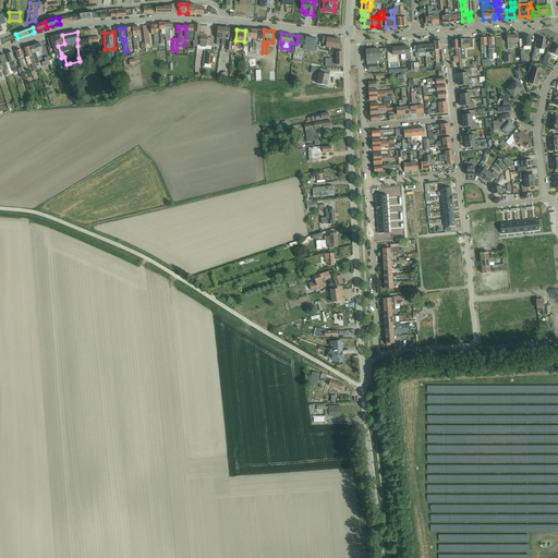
[(199,34),(197,47),(197,49),(205,50),(205,46),(207,46),(208,38),(205,38),(205,34),(199,34)]
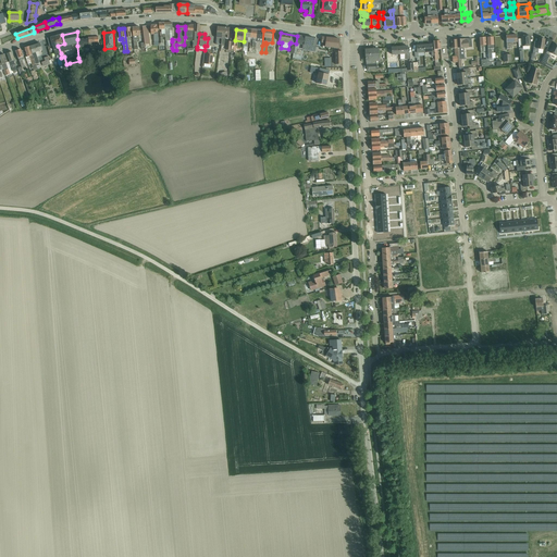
[(512,42),(517,42),(517,35),(506,36),(507,49),(511,49),(511,46),(512,46),(512,42)]
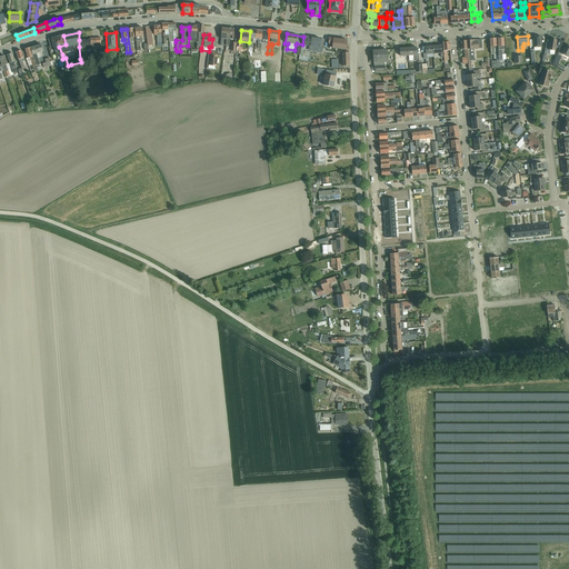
[(303,37),(302,45),(309,47),(309,50),(319,52),(321,40),(303,37)]
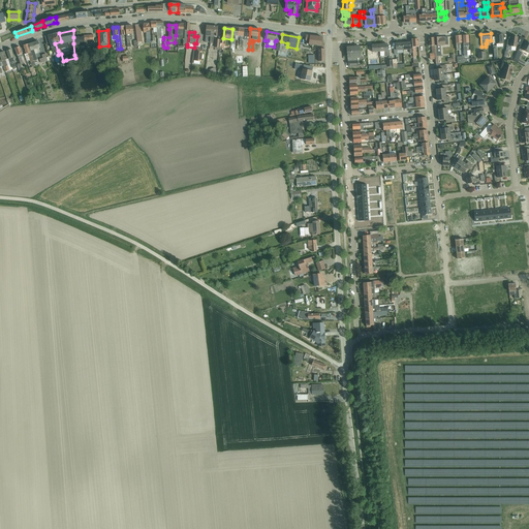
[(495,34),(495,44),(503,43),(503,34),(495,34)]
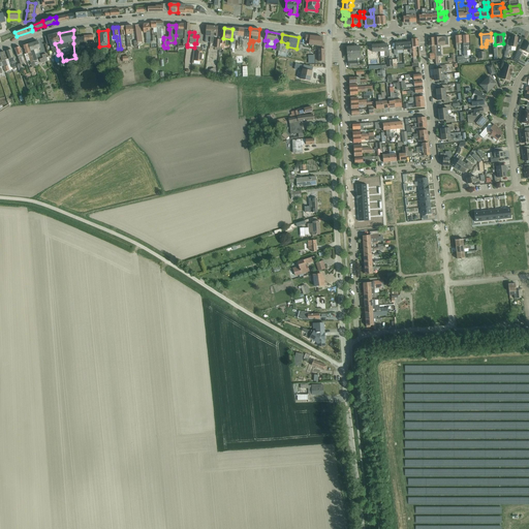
[(53,35),(48,36),(51,44),(53,53),(58,51),(55,43),(53,35)]
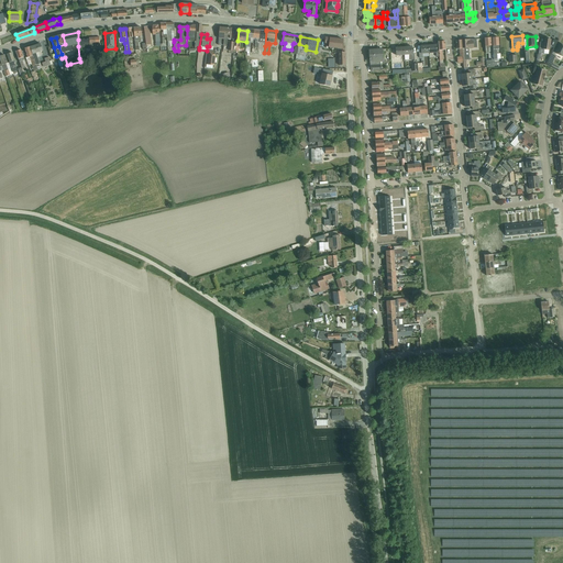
[(89,40),(78,40),(78,46),(79,46),(80,48),(83,48),(83,52),(89,52),(89,48),(96,48),(96,44),(100,43),(99,37),(89,39),(89,40)]
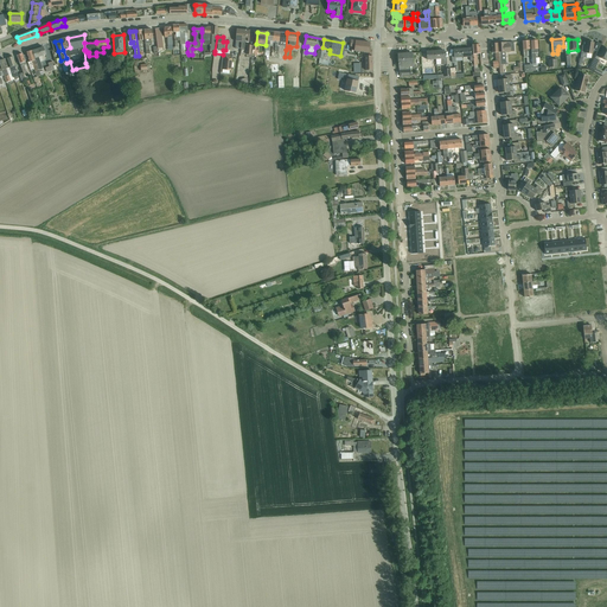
[(360,52),(362,42),(351,40),(350,46),(355,51),(360,52)]
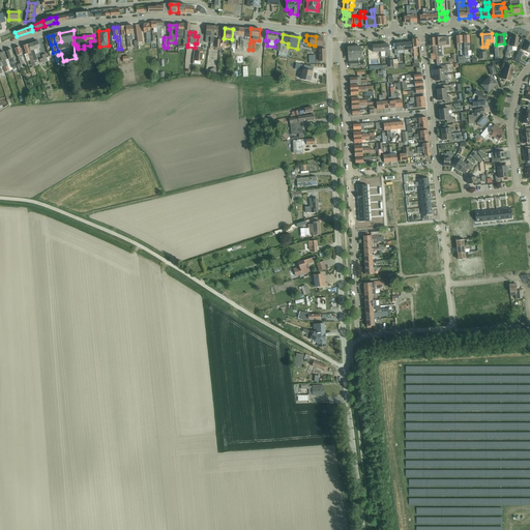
[(316,36),(315,46),(323,47),(323,48),(324,48),(325,45),(323,43),(323,41),(323,37),(316,36)]
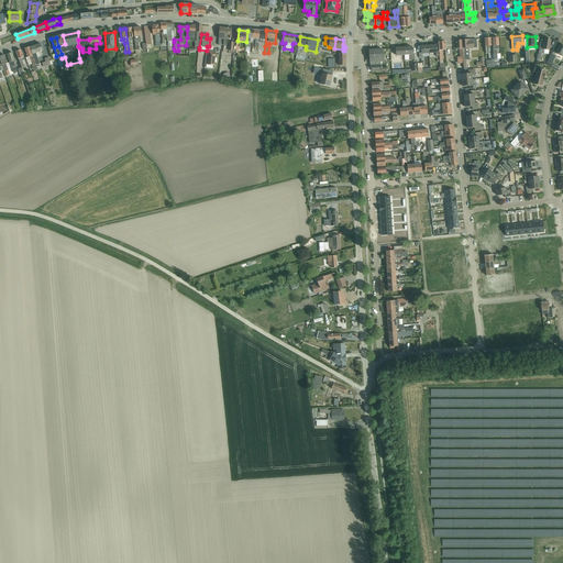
[(544,39),(543,45),(540,44),(539,54),(541,54),(543,54),(544,50),(549,51),(551,40),(544,39)]
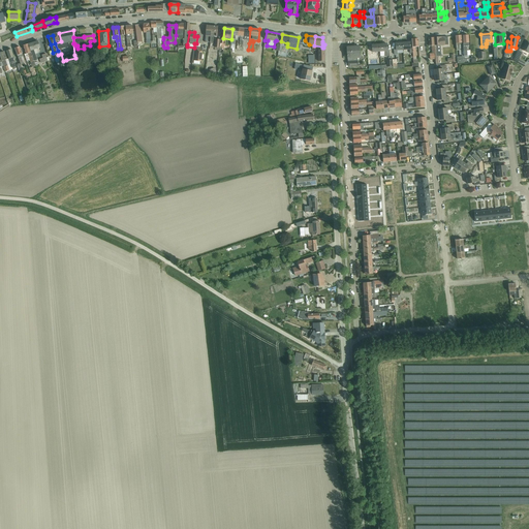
[(434,38),(435,59),(435,64),(438,64),(437,54),(440,54),(440,45),(444,45),(444,38),(439,39),(439,37),(434,38)]
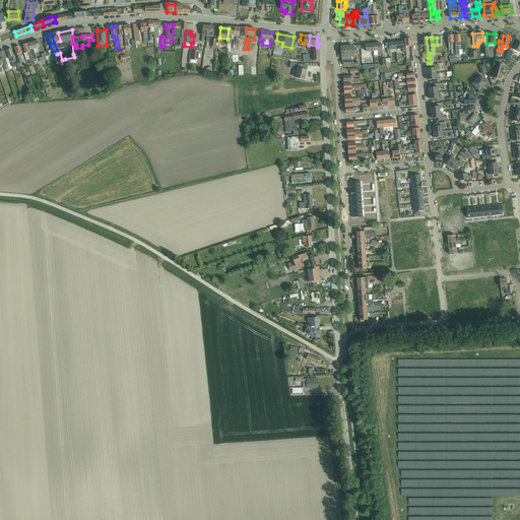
[(406,57),(406,62),(411,62),(412,62),(412,59),(409,59),(409,56),(408,47),(411,47),(410,39),(404,39),(405,48),(405,53),(405,54),(406,57)]
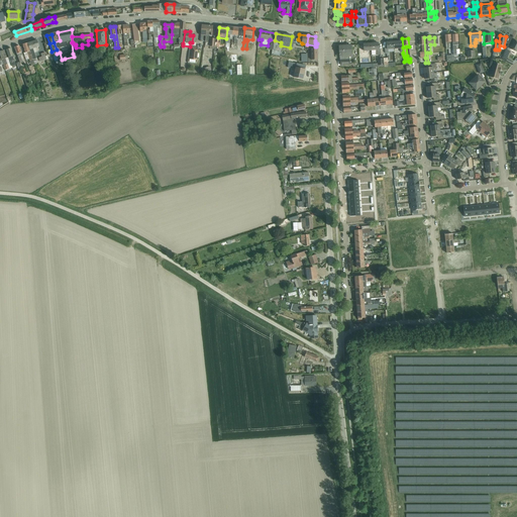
[(37,40),(28,43),(34,64),(37,63),(36,60),(36,59),(34,53),(37,52),(36,48),(39,47),(37,40)]
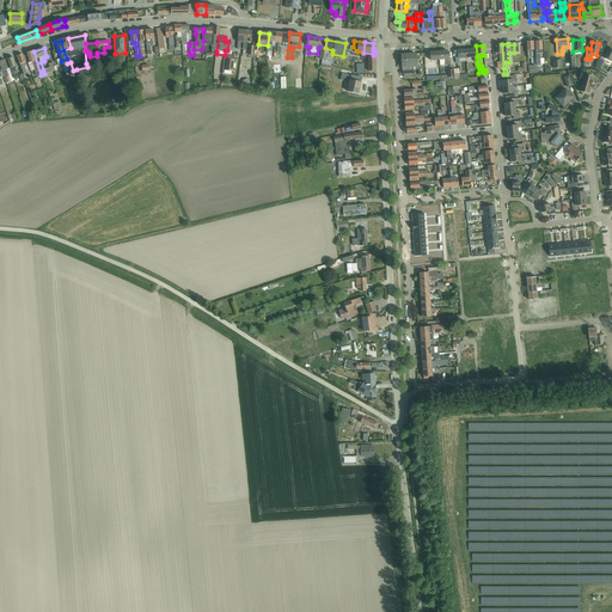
[(477,62),(477,56),(475,56),(473,49),(465,50),(466,59),(473,57),(473,62),(477,62)]
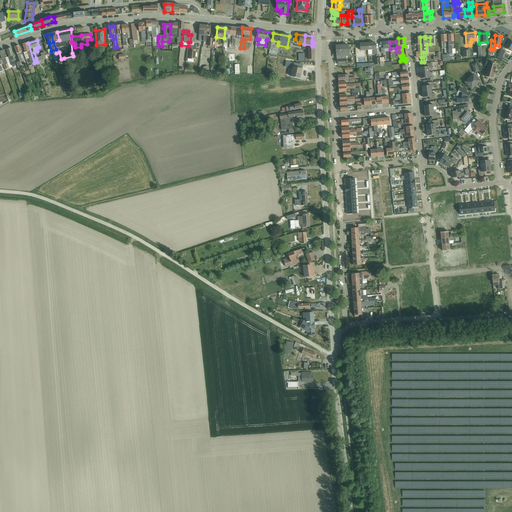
[(188,42),(188,46),(186,59),(195,60),(196,57),(197,53),(196,53),(196,50),(194,49),(194,45),(194,42),(190,42),(188,42)]
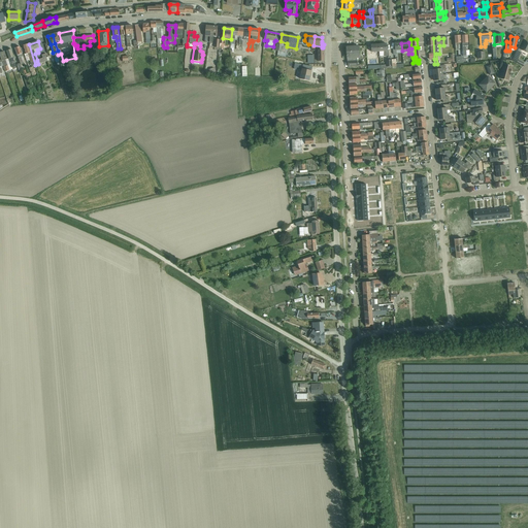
[(402,51),(401,43),(394,43),(395,50),(393,50),(393,55),(396,55),(396,51),(402,51)]
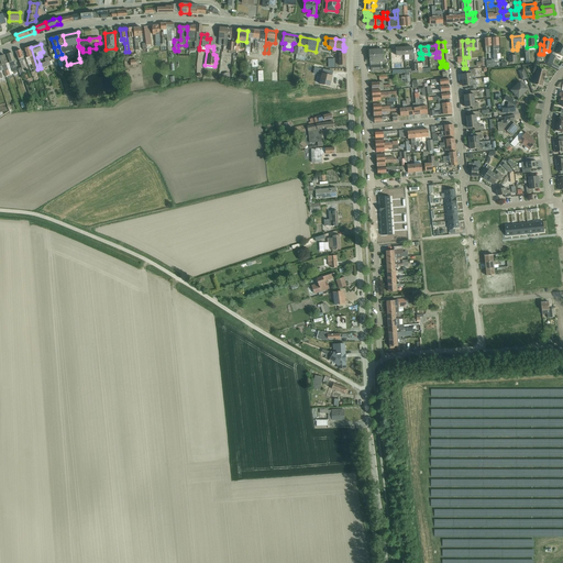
[(37,69),(31,47),(24,50),(28,57),(26,58),(29,65),(32,64),(34,73),(39,72),(37,69)]
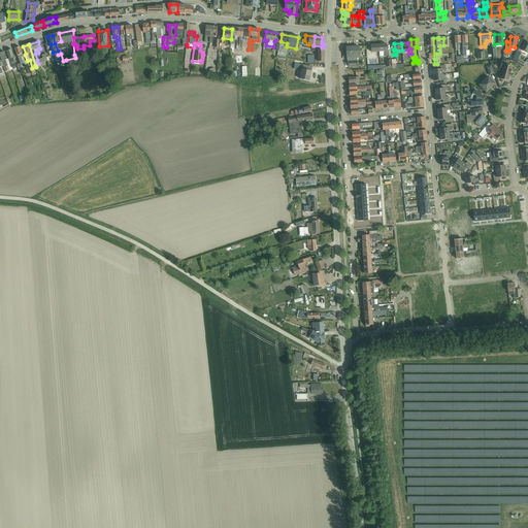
[(378,52),(378,44),(371,45),(371,53),(368,53),(369,58),(375,57),(374,53),(378,52)]
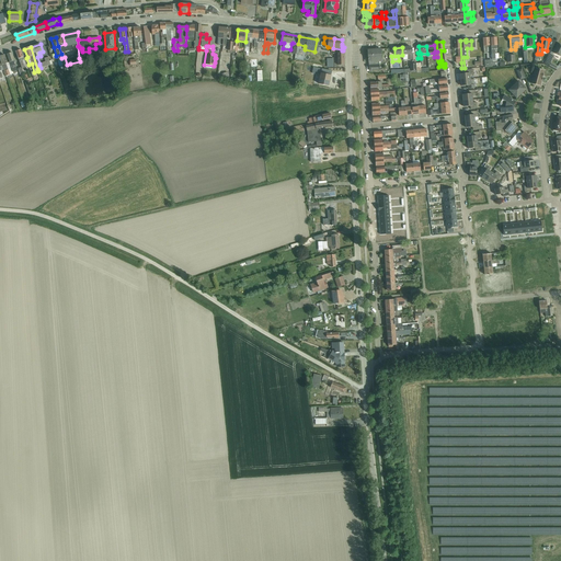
[(410,47),(402,47),(402,55),(408,55),(408,59),(413,59),(413,54),(411,54),(410,47)]
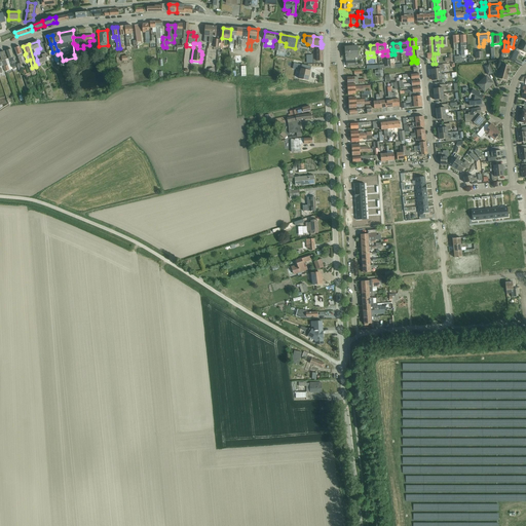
[(345,59),(346,59),(346,66),(357,66),(355,58),(358,58),(357,46),(344,47),(345,59)]
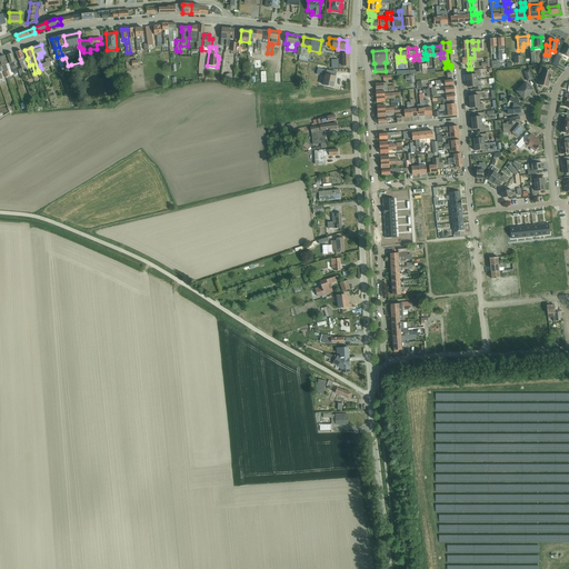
[(21,51),(16,52),(22,71),(26,70),(26,69),(25,66),(26,65),(21,51)]
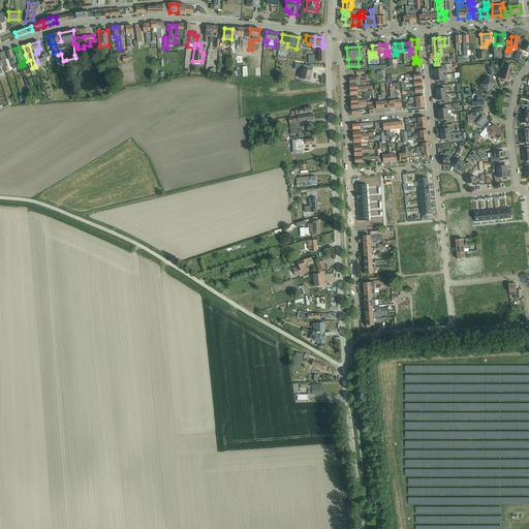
[(9,59),(12,68),(17,67),(12,58),(14,57),(11,50),(6,52),(9,59)]
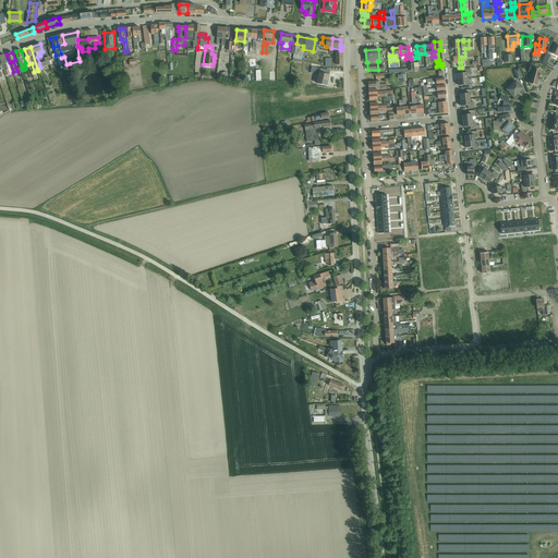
[(4,55),(0,56),(0,58),(2,64),(4,70),(4,71),(5,76),(13,73),(13,72),(10,62),(8,62),(4,55)]
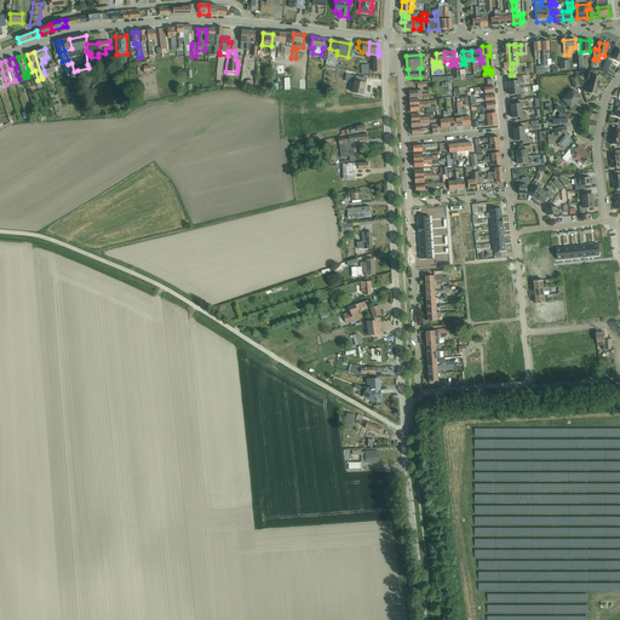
[(50,69),(46,69),(47,74),(56,73),(56,72),(58,72),(57,67),(55,68),(53,63),(50,64),(50,69)]
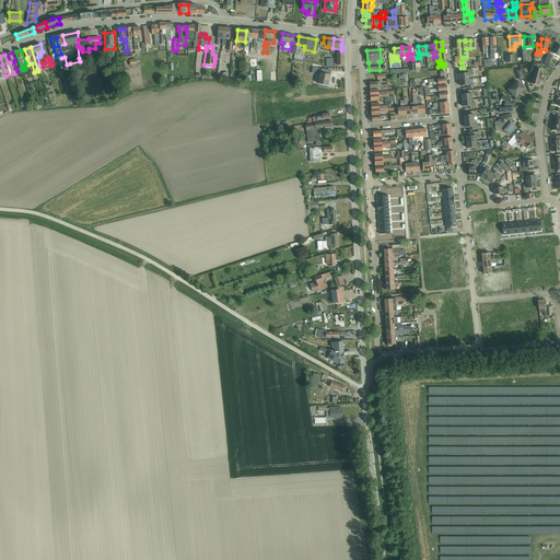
[(534,68),(529,83),(539,86),(544,70),(534,68)]
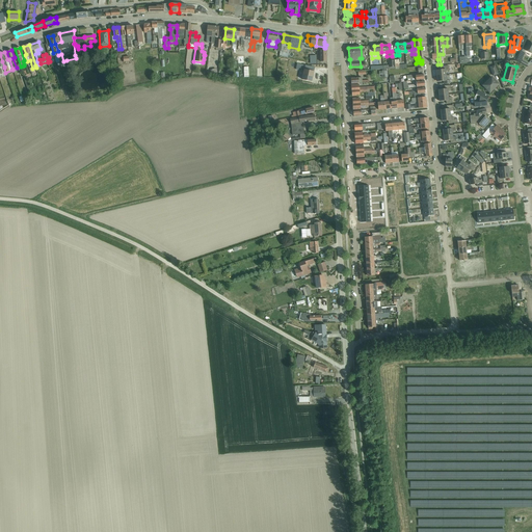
[(436,71),(436,76),(446,75),(446,72),(449,72),(448,65),(442,67),(443,70),(436,71)]
